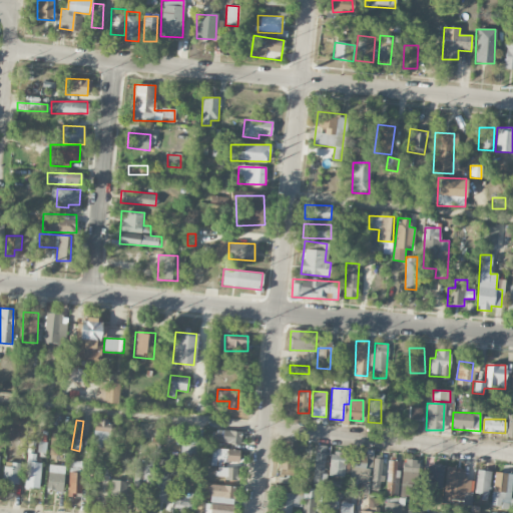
[(109,444),(109,423),(96,423),(96,444),(109,444)]
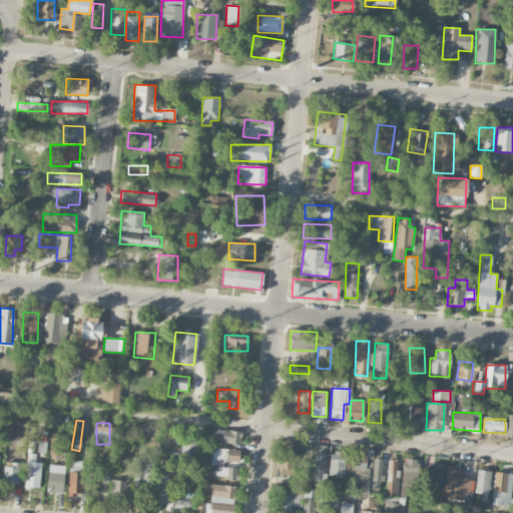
[(215,443),(240,444),(240,431),(215,431),(215,443)]
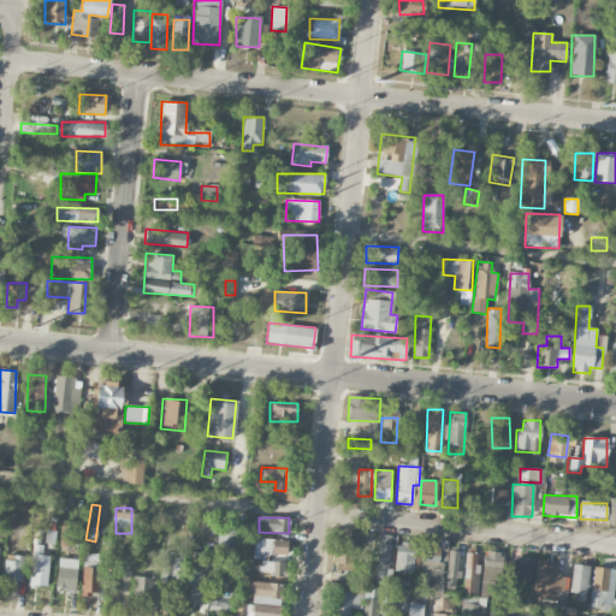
[(234,545),(235,523),(218,523),(217,545),(234,545)]
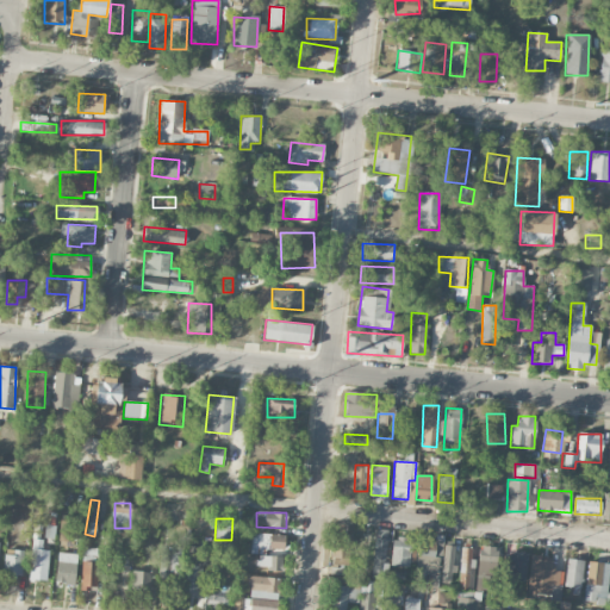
[(56,526),(45,524),(44,539),(55,539),(56,526)]
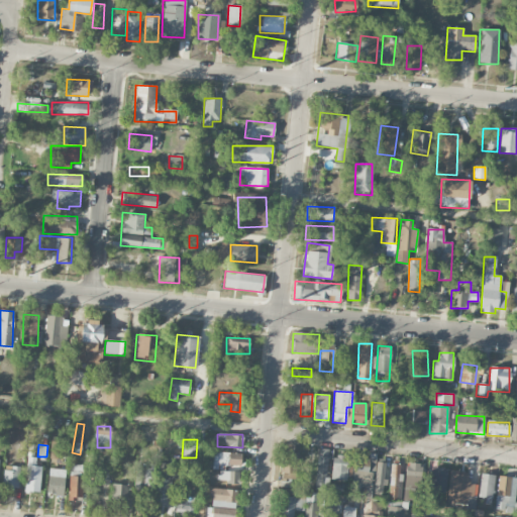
[(316,488),(326,488),(328,449),(317,448),(316,488)]
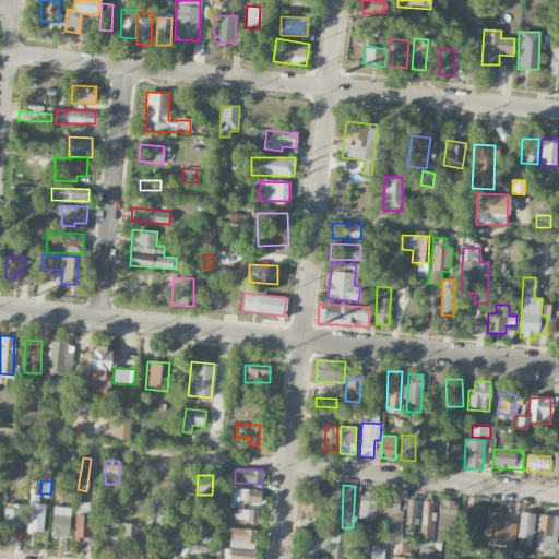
[(261,490),(230,488),(229,508),(244,509),(245,502),(260,503),(261,490)]
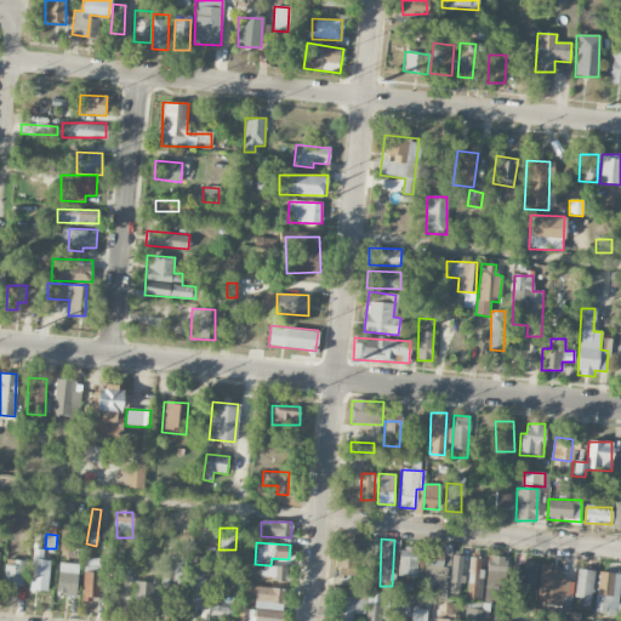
[(427,545),(422,582),(448,586),(451,548),(427,545)]
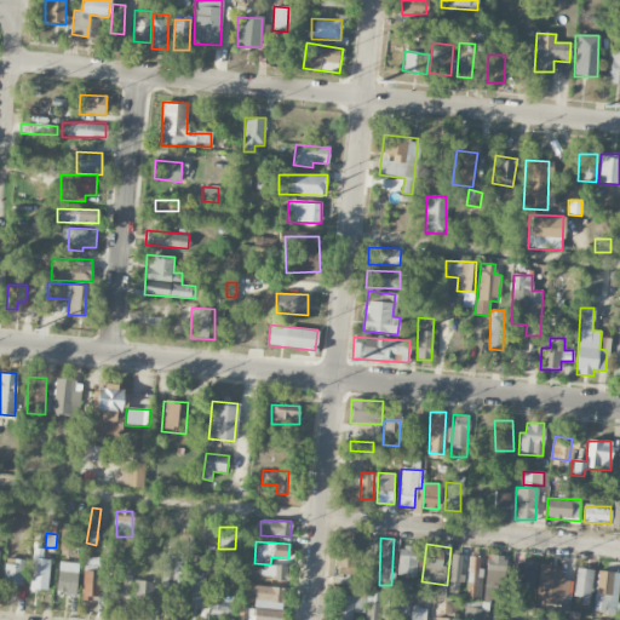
[(337,574),(357,574),(359,545),(337,545),(337,574)]
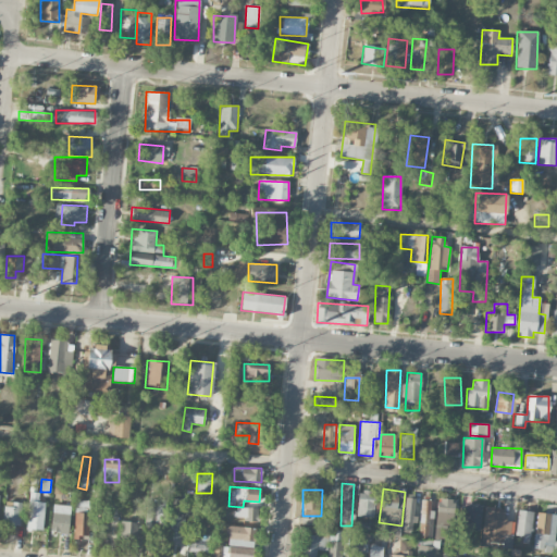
[(375,517),(375,492),(357,492),(357,517),(375,517)]
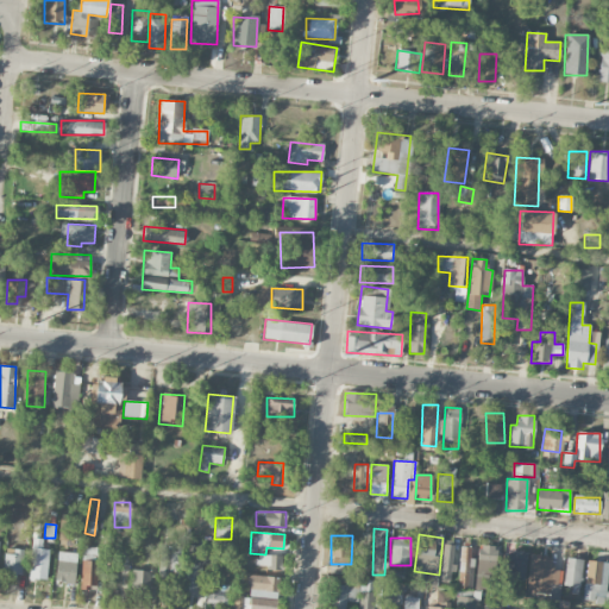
[(42,539),(31,539),(30,579),(48,581),(49,550),(42,550),(42,539)]
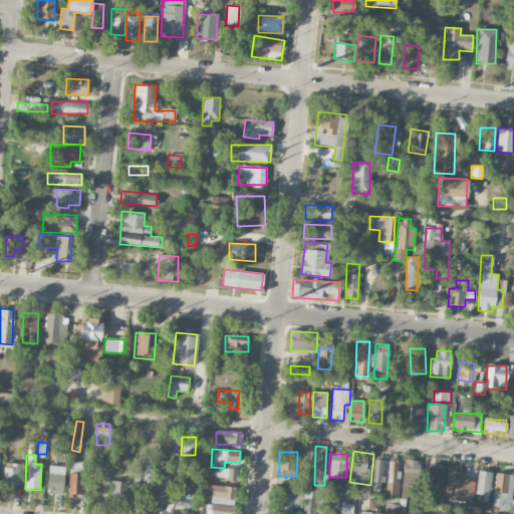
[(170,476),(177,477),(178,461),(157,460),(156,502),(170,503),(170,476)]
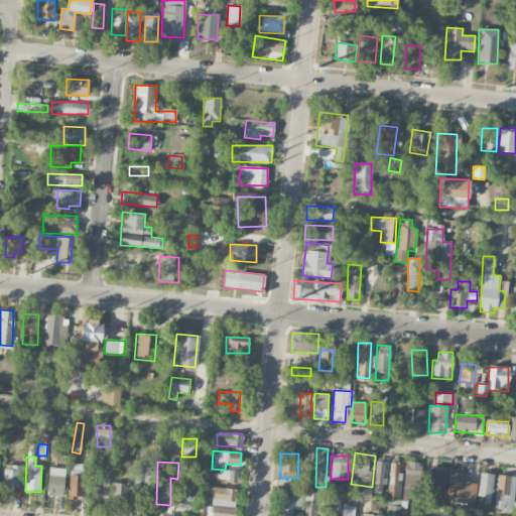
[(403,501),(423,502),(424,463),(405,462),(403,501)]
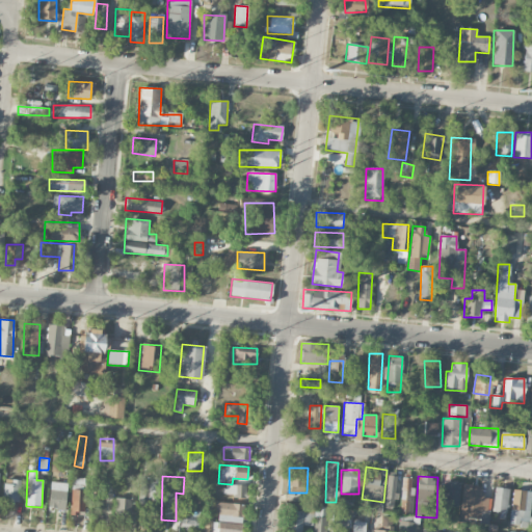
[(158,478),(140,477),(139,505),(158,505),(158,478)]
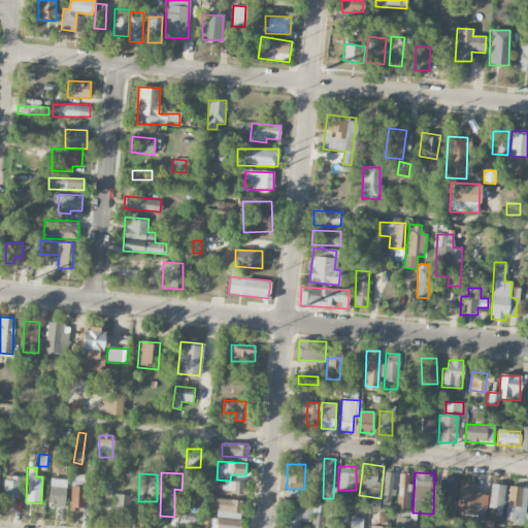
[(384,473),(383,505),(390,505),(391,496),(393,496),(394,473),(384,473)]
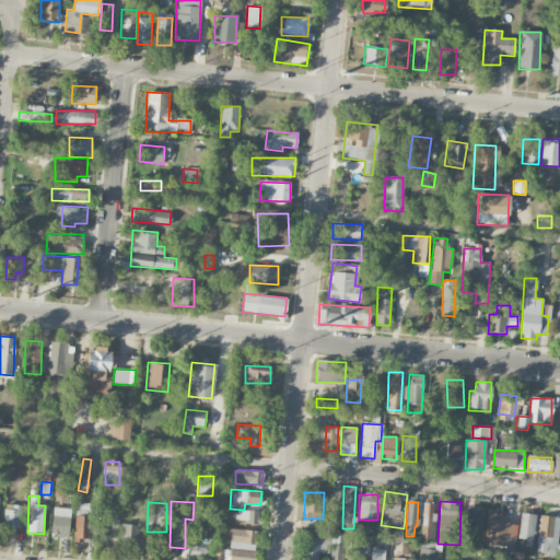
[(430,541),(432,503),(423,502),(421,541),(430,541)]
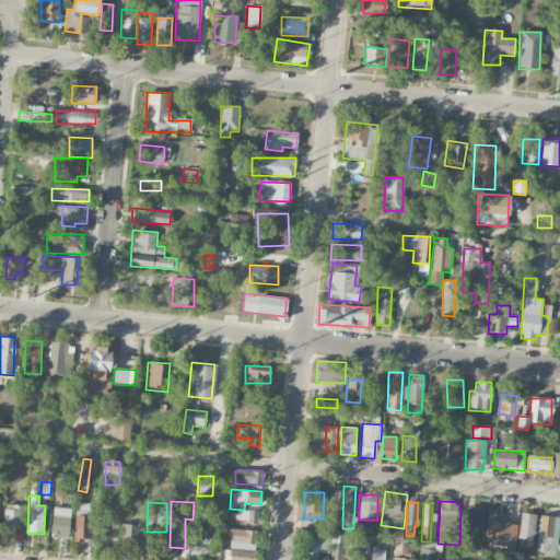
[(21,528),(22,505),(4,504),(3,527),(21,528)]
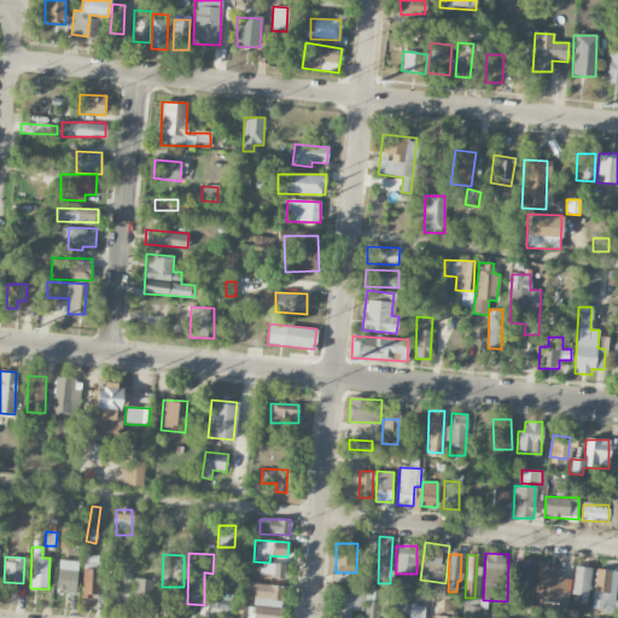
[(79,561),(58,560),(57,592),(77,593),(79,561)]
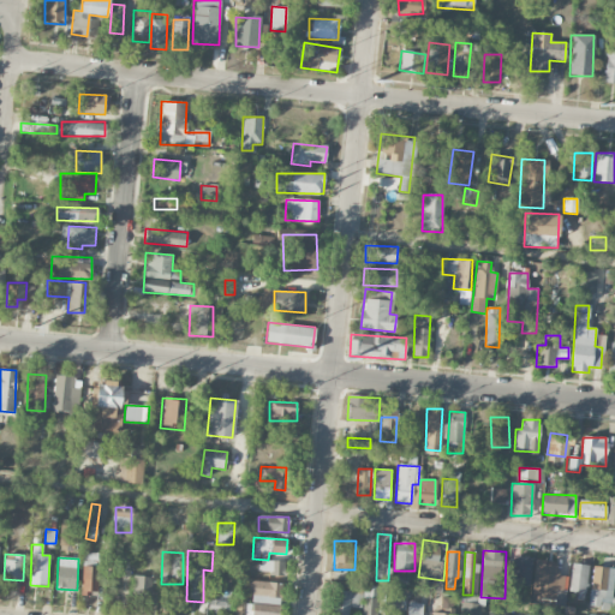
[(282,561),(261,561),(261,574),(282,574),(282,561)]
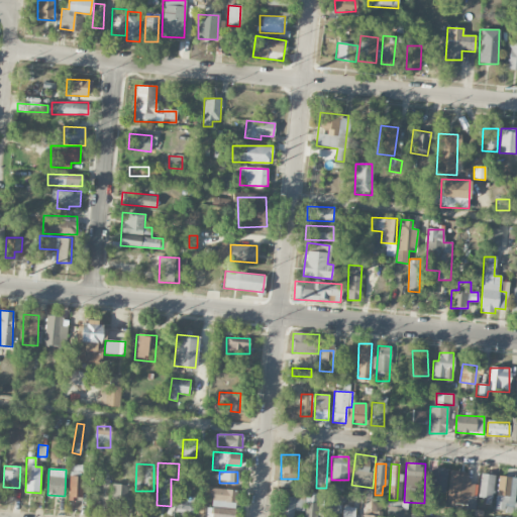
[(447,505),(476,506),(476,485),(468,485),(468,474),(448,473),(447,505)]
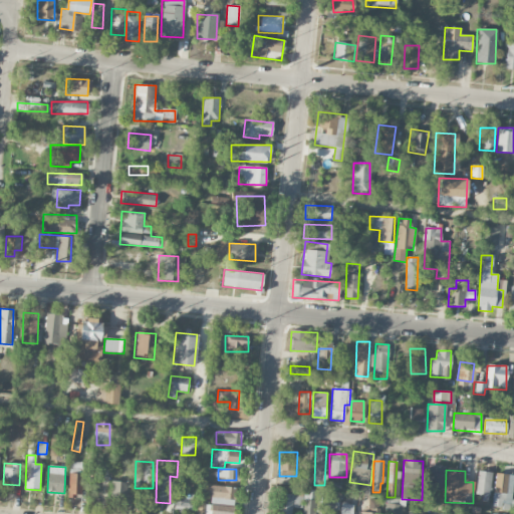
[(492,472),(478,471),(475,494),(489,496),(492,472)]
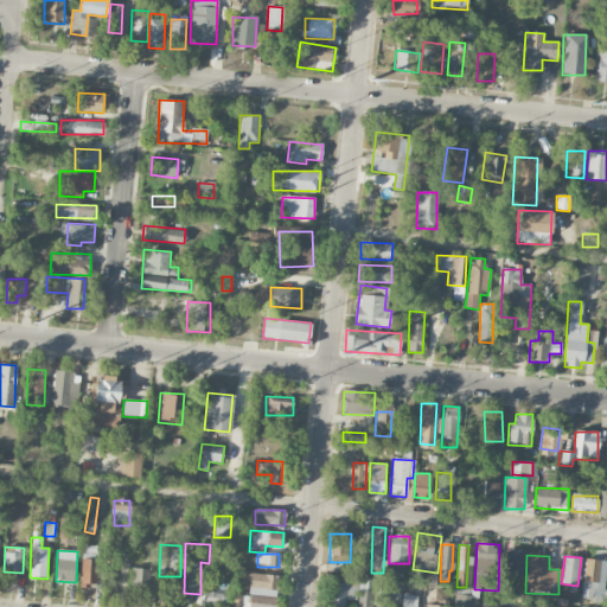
[(81,586),(96,587),(97,558),(82,558),(81,586)]
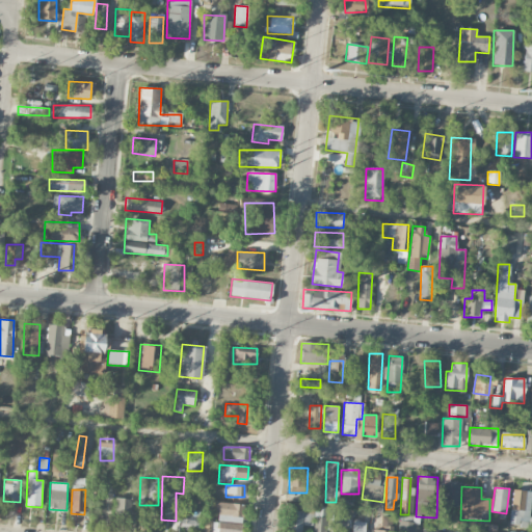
[(531,490),(511,490),(510,526),(531,527),(531,490)]
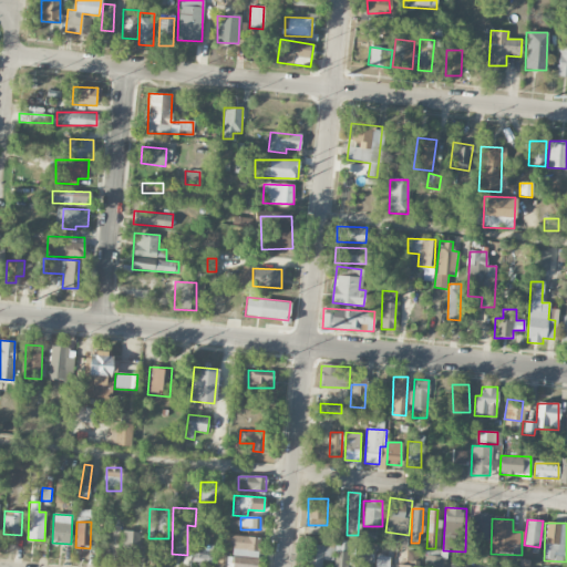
[(137,549),(138,532),(123,531),(122,548),(137,549)]
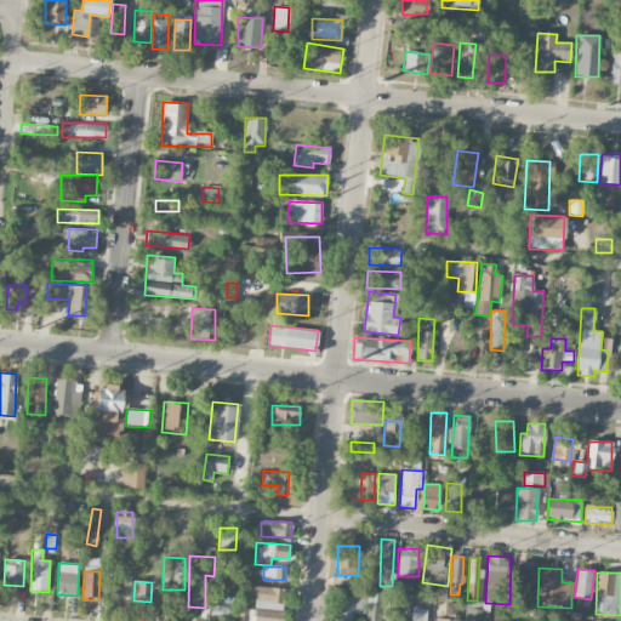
[(255,609),(283,610),(284,588),(255,587),(255,609)]
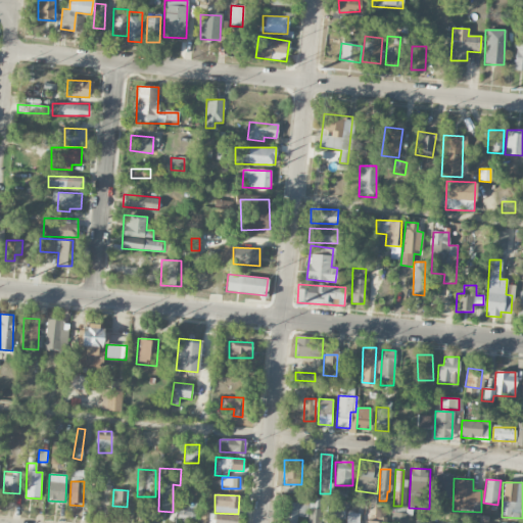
[(282,522),(296,522),(296,517),(307,517),(307,522),(325,522),(326,498),(302,498),(302,495),(283,494),(282,522)]
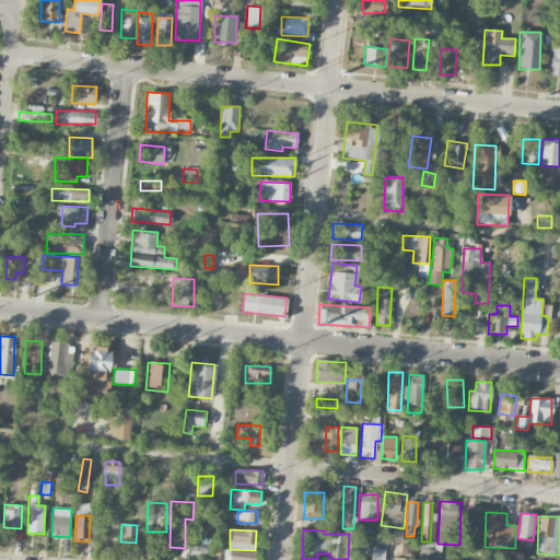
[(190,558),(209,559),(210,538),(190,537),(190,558)]
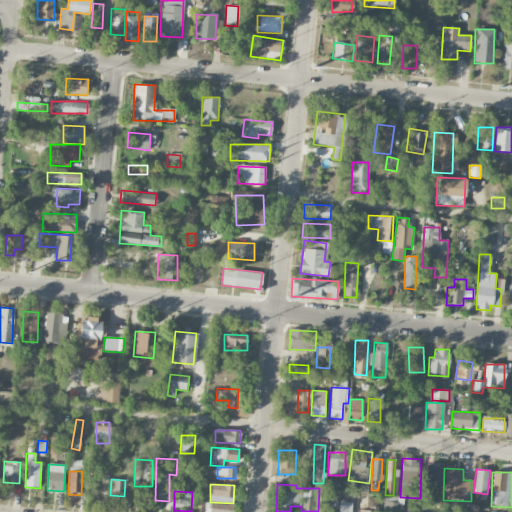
[(208,511),(209,502),(197,501),(196,511),(208,511)]
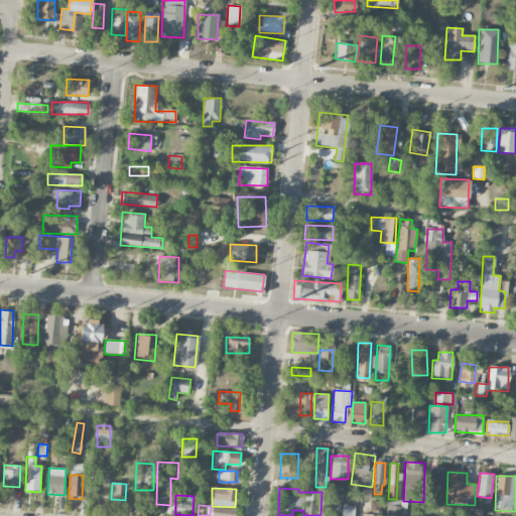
[(386,515),(400,515),(402,506),(388,505),(386,515)]
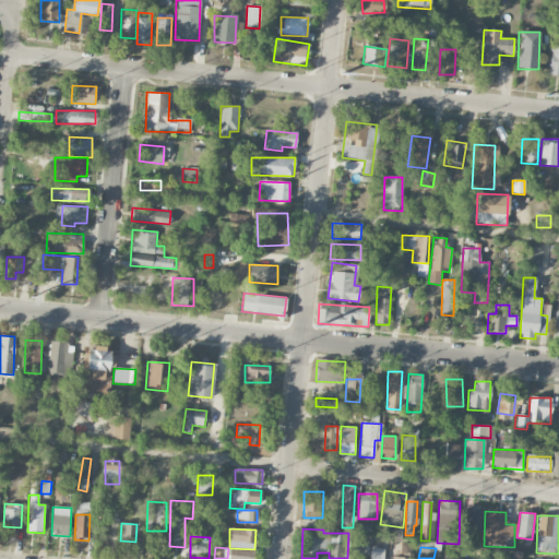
[(369,558),(383,558),(384,548),(370,548),(369,558)]
